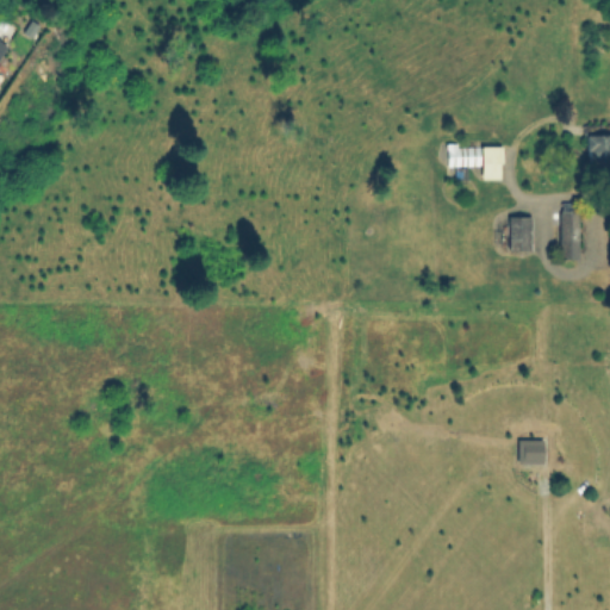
[(586,137),(609,136),(609,167),(590,167),(590,153),(586,153),(586,137)]
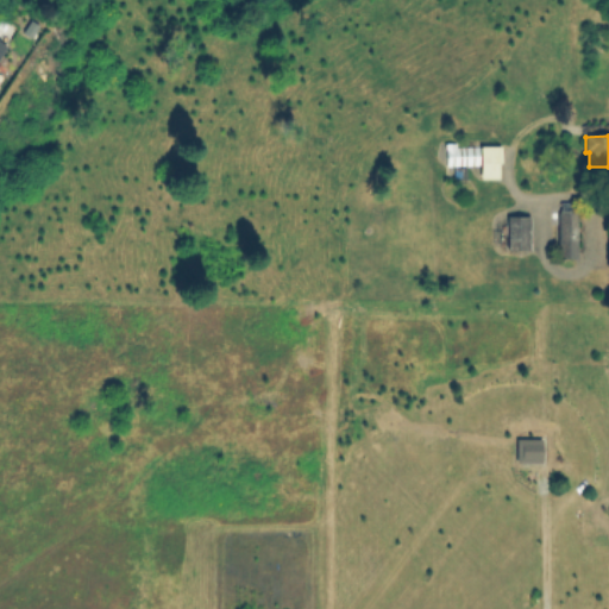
[(471,142),(471,176),(447,176),(446,142),(471,142)]
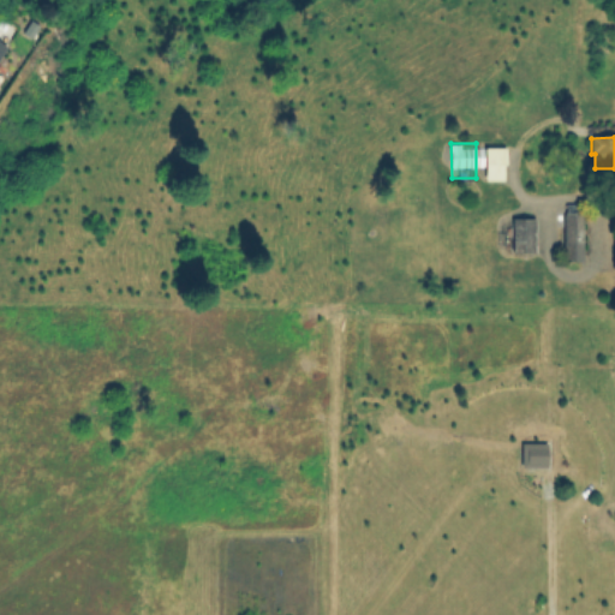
[(506,150),(506,166),(497,166),(497,173),(495,173),(495,183),(484,181),(485,149),(506,150)]
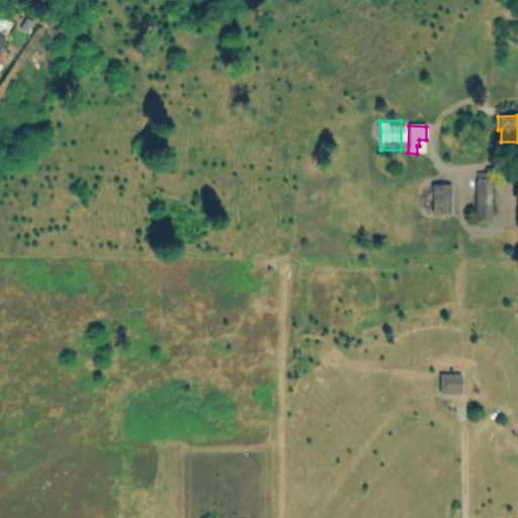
[(492,221),(475,221),(475,182),(477,182),(477,174),(491,173),(491,181),(492,181),(492,221)]
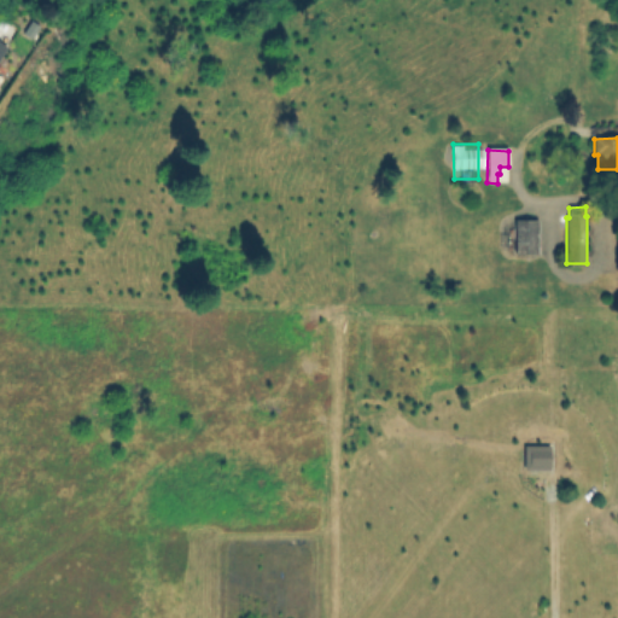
[(538,221),(538,249),(516,250),(514,221),(538,221)]
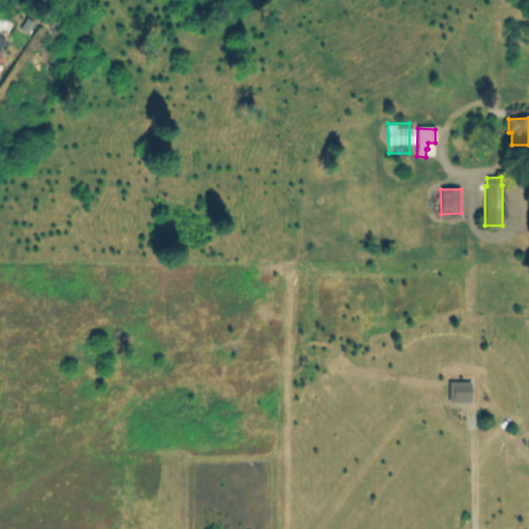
[(445,381),(469,381),(468,403),(445,402),(445,381)]
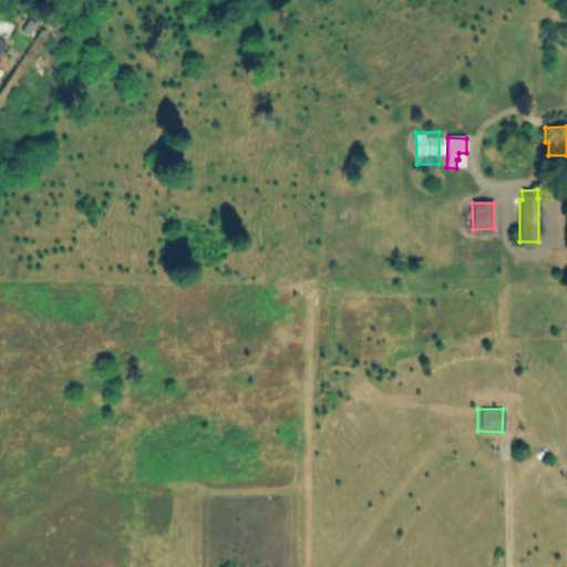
All buildings are outlined.
